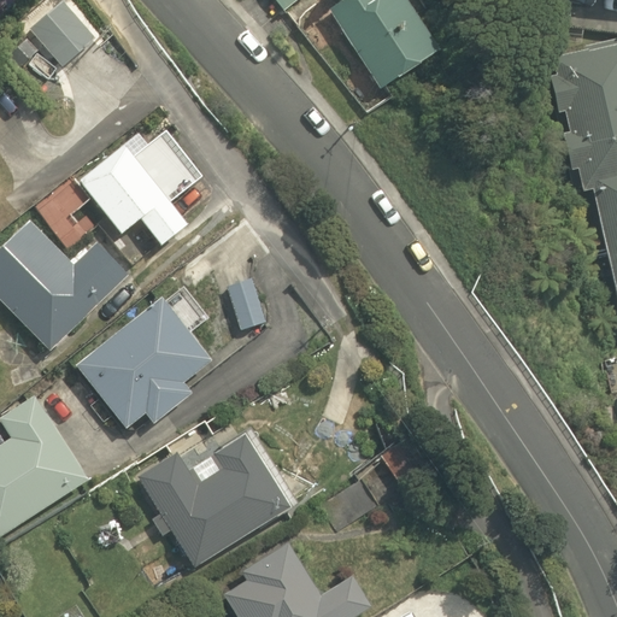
[(270,0),(281,15),(301,0),(270,0)]
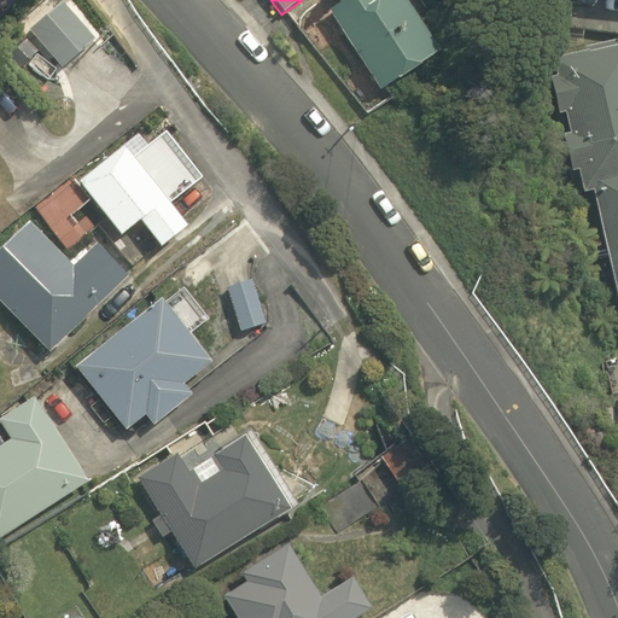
[(402,0),(344,0),(325,13),(377,98),(439,59),(402,0)]
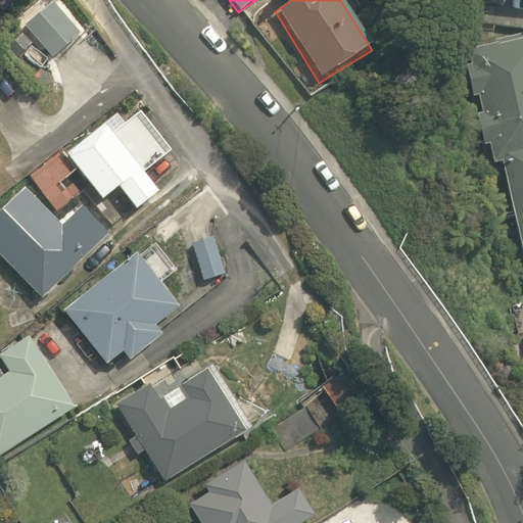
[(81,36),(59,8),(31,30),(52,58),(81,36)]
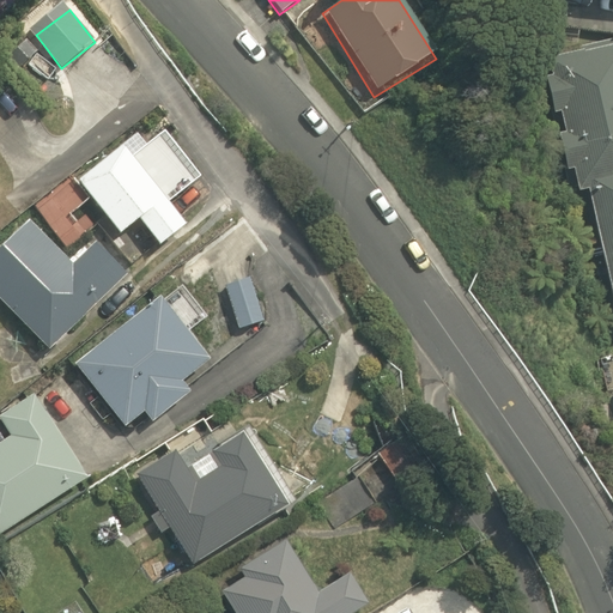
[(612,44),(533,65),(566,205),(582,201),(612,329),(612,44)]
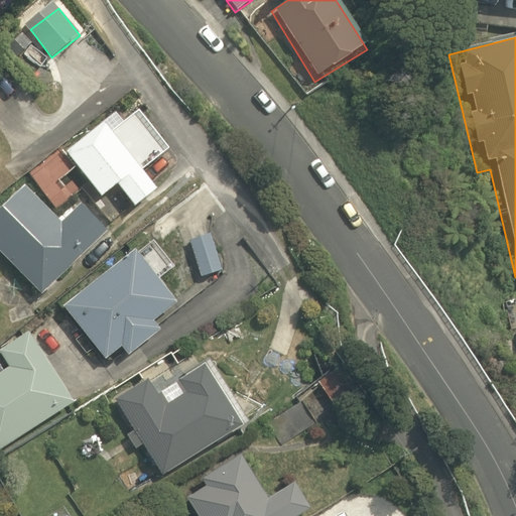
[(146,167),(155,160),(171,147),(138,104),(122,117),(116,109),(65,149),(101,196),(116,184),(119,188),(133,207),(160,185),(146,167)]
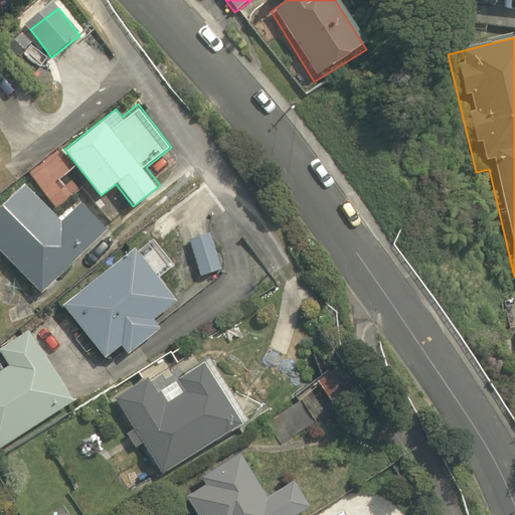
[(0,249),(40,294),(61,275),(58,274),(106,228),(75,196),(54,213),(30,186),(0,211),(0,249)]
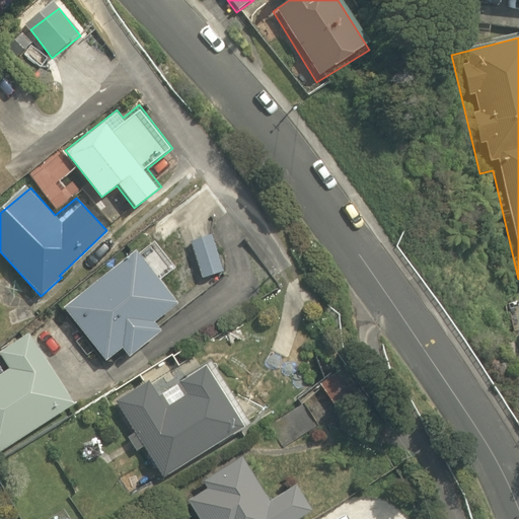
[(213,236),(191,243),(201,279),(223,272),(213,236)]
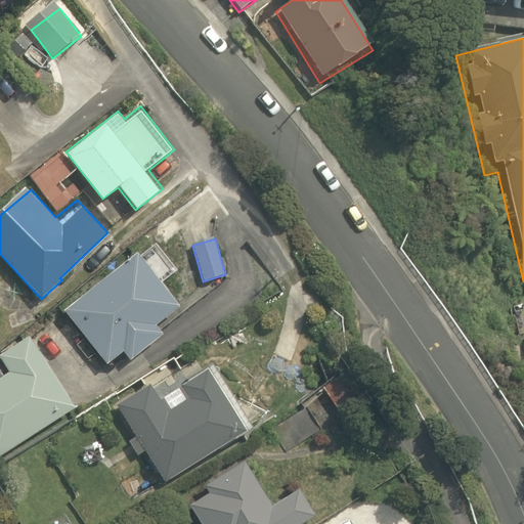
[(131,362),(165,335),(157,324),(170,313),(175,320),(188,309),(138,249),(61,311),(106,365),(123,352),(131,362)]
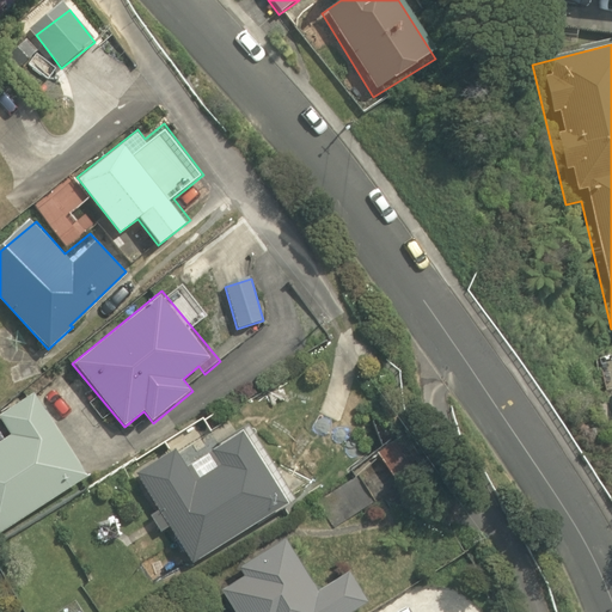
[(37,390),(0,410),(0,411),(11,430),(0,436),(0,532),(90,481),(37,390)]
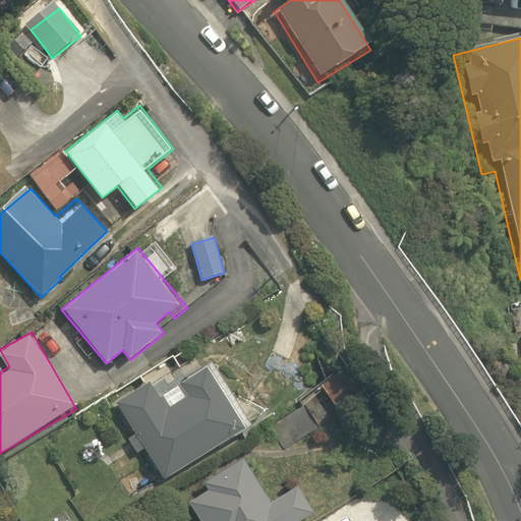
[(138,453),(146,449),(161,477),(250,428),(209,351),(118,401),(136,432),(129,437),(138,453)]
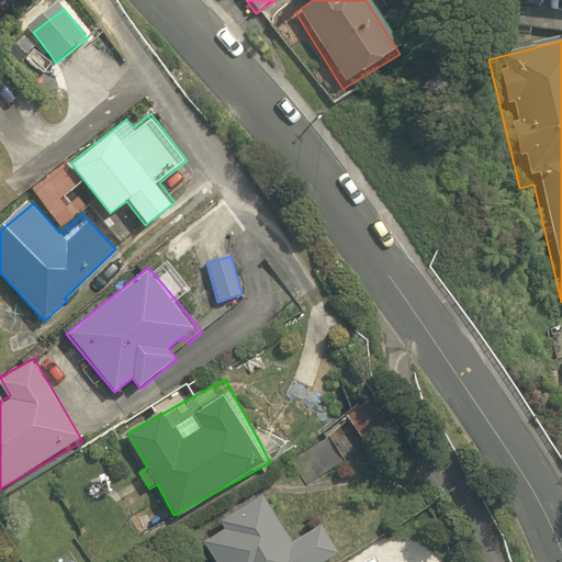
[(345,430),(353,426),(366,448),(398,428),(373,384),(340,404),(333,408),(345,430)]
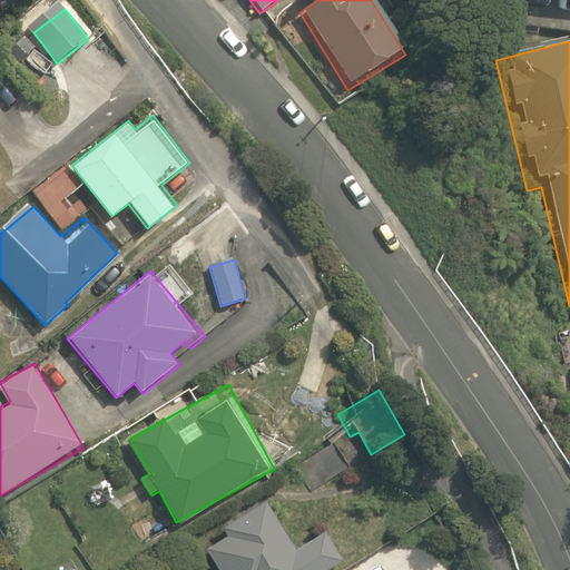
[(274,492),(199,536),(219,569),(332,569),(346,561),(328,531),(305,546),(274,492)]
